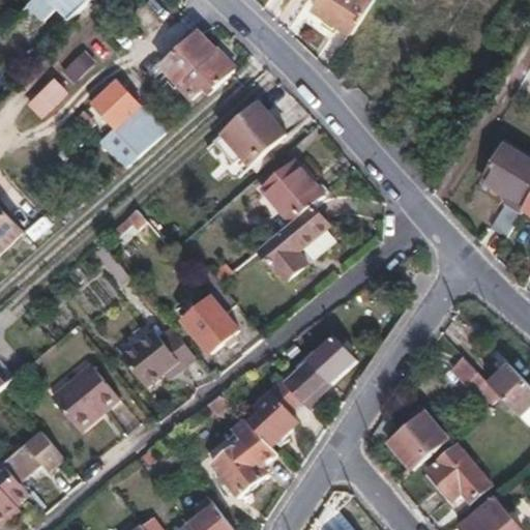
[(36,0),(31,6),(47,21),(58,9),(70,21),(90,0),(36,0)]
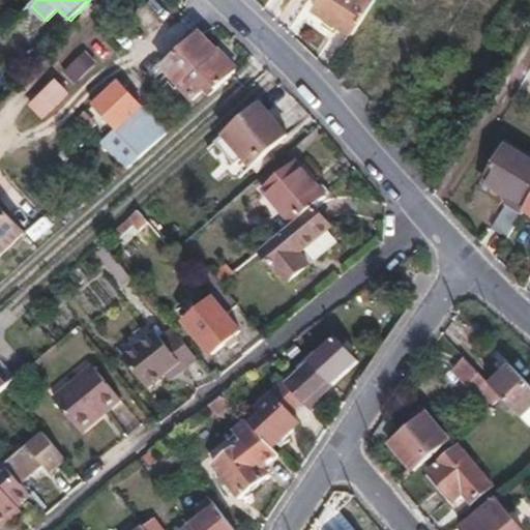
[(324,0),(319,9),(355,33),(376,0),(324,0)]
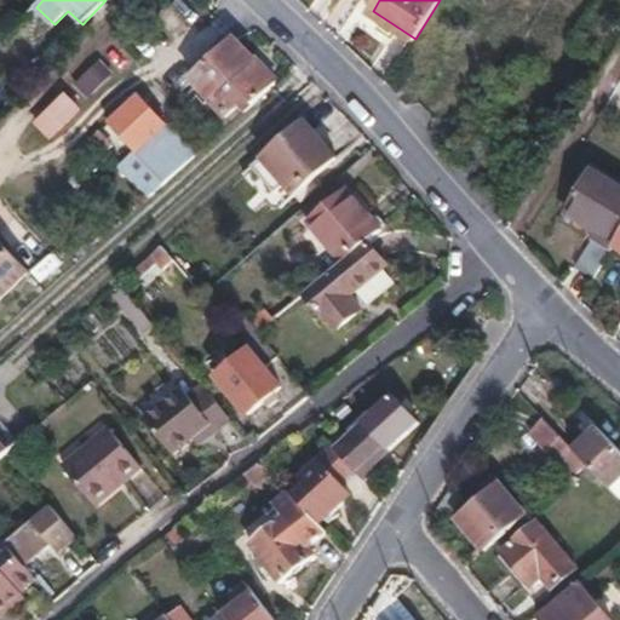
[(245,114),(277,84),(236,38),(193,79),(229,119),(240,109),(245,114)]
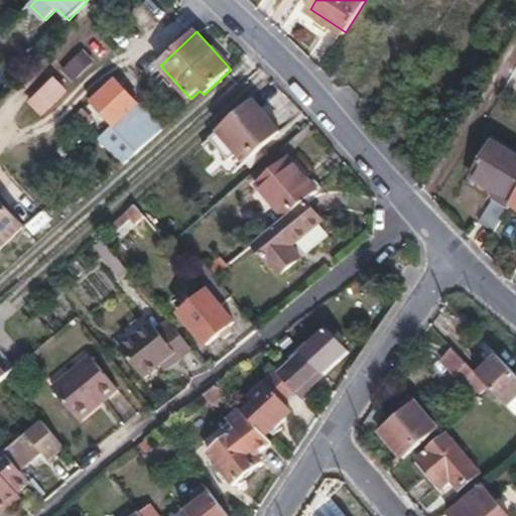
[(85,46),(65,67),(82,87),(103,67),(85,46)]
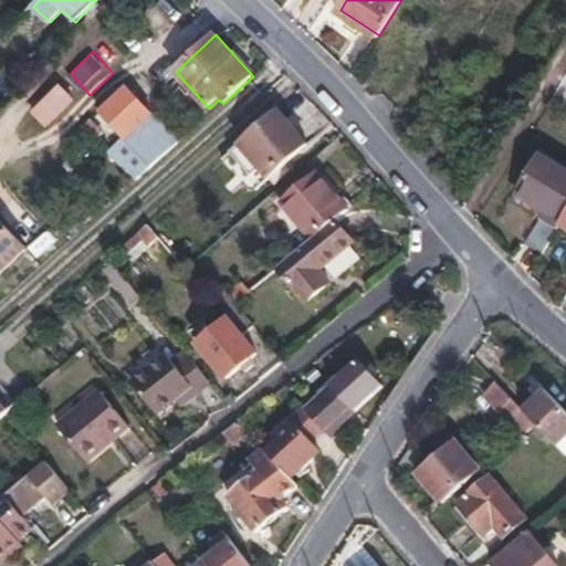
[(61,83),(31,112),(48,128),(77,100),(61,83)]
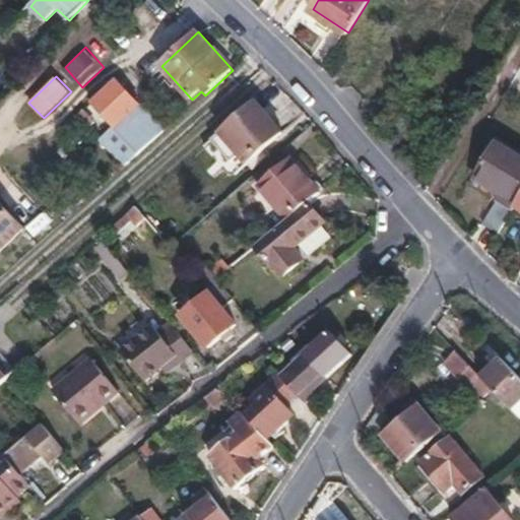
[(101,140),(125,167),(166,131),(119,81),(114,86),(110,81),(92,96),(118,125),(101,140)]
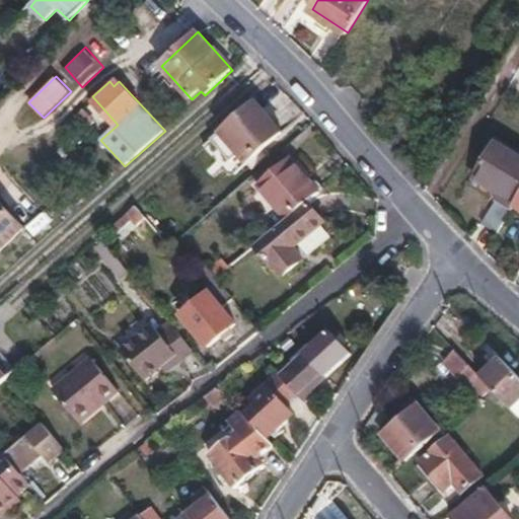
[(282,132),(255,100),(231,123),(213,139),(231,161),(246,148),(253,156),(282,132)]
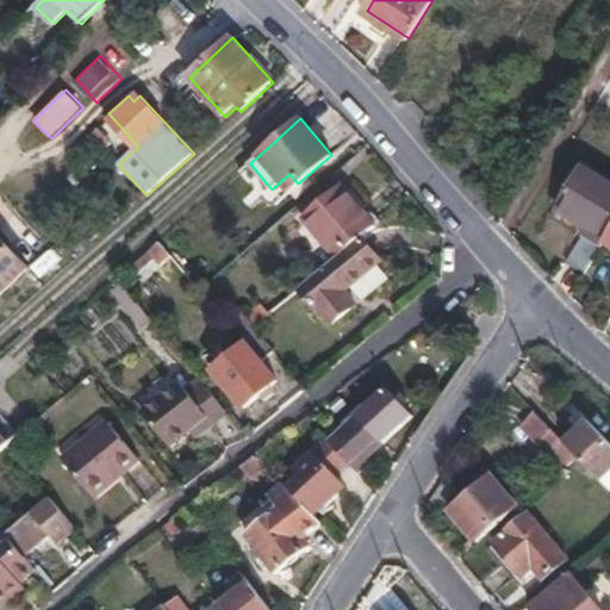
[(566,263),(585,275),(603,244),(609,232),(609,185),(582,168),(556,210),(587,229),(566,263)]
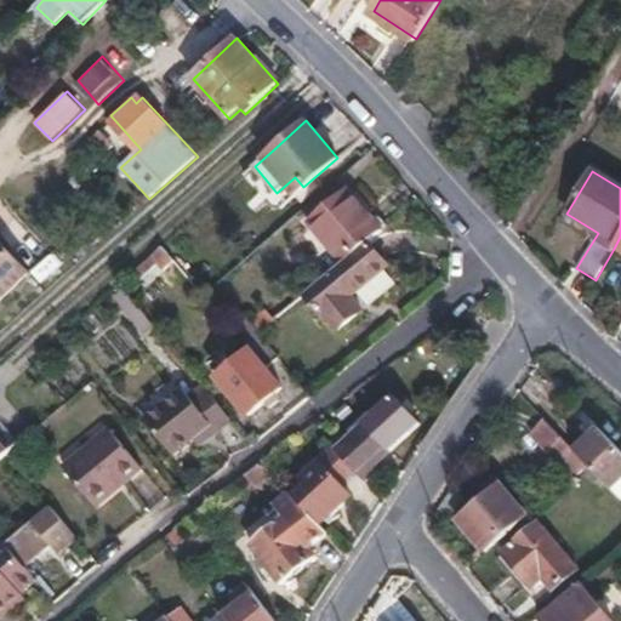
[(368,244),(383,232),(348,192),(311,224),(345,263),(368,244)]
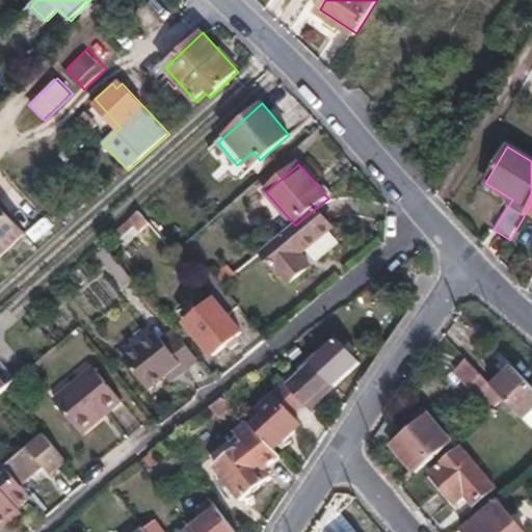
[(0,260),(27,236),(0,207),(0,260)]
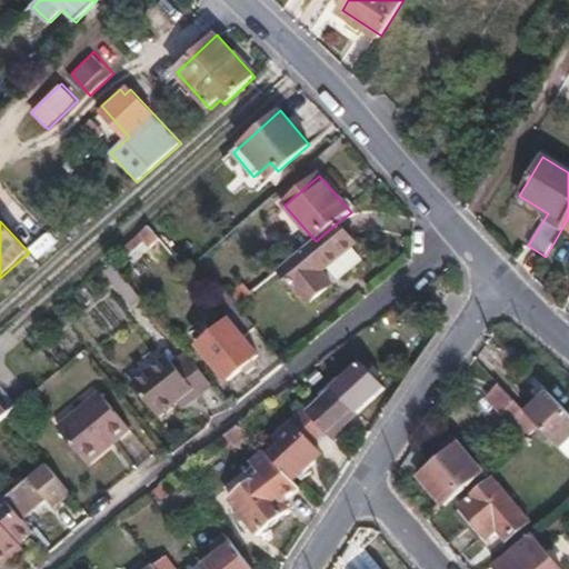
[(316,241),(280,270),(308,303),(331,285),(322,271),(355,243),(337,223),(316,241)]
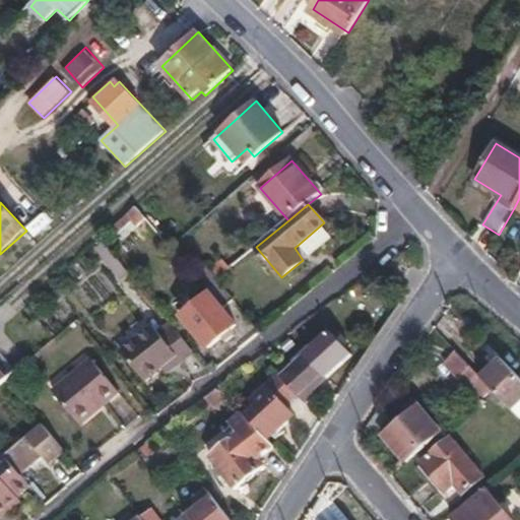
[(137,206),(128,214),(137,226),(147,218),(137,206)]
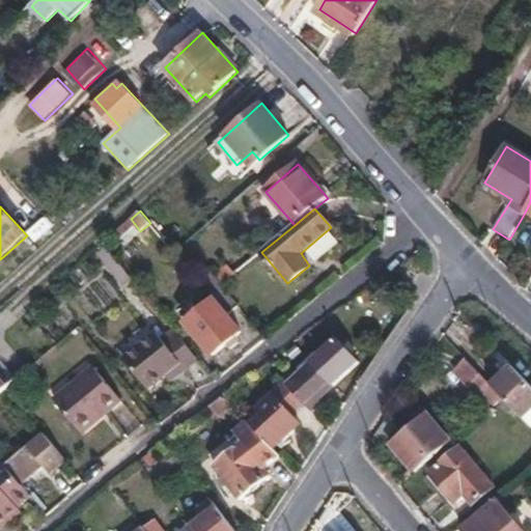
[(27,228),(34,240),(56,227),(49,216),(27,228)]
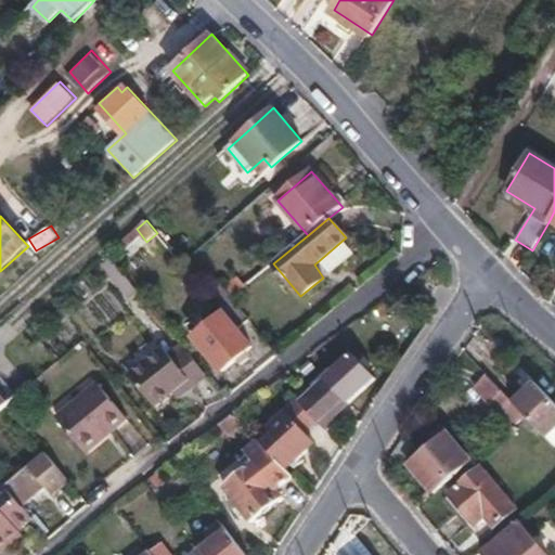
[(220,281),(207,291),(221,308),(234,298),(247,286),(240,276),(226,287),(220,281)]
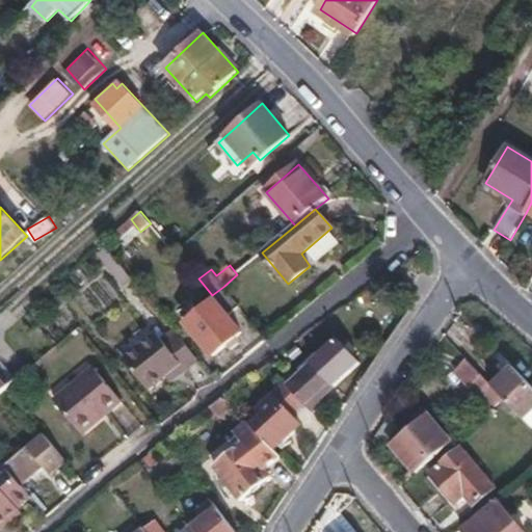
[(231,317),(242,308),(224,286),(212,295),(215,301),(188,324),(214,355),(243,331),(231,317)]
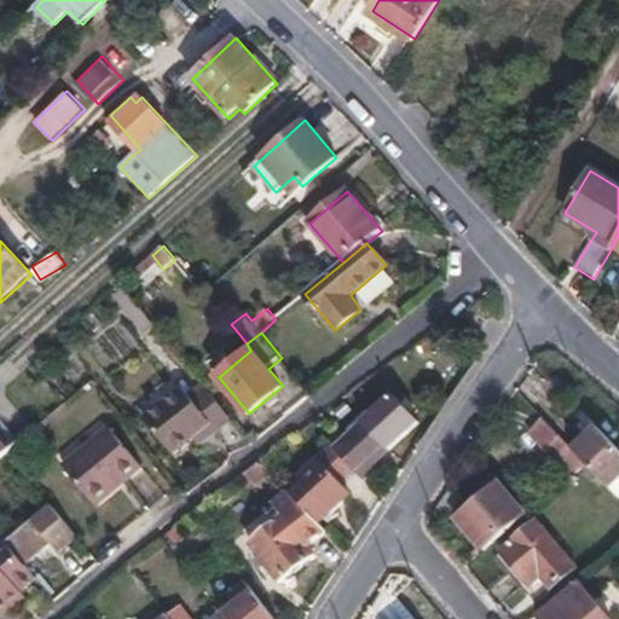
[(232,416),(207,386),(191,399),(181,388),(144,418),(172,453),(191,438),(210,423),(215,429),(232,416)]
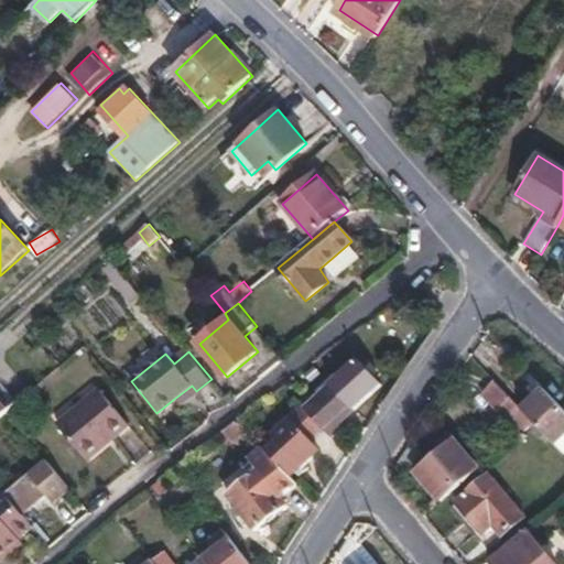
[(347,373),(334,386),(353,408),(356,410),(369,398),(347,373)]
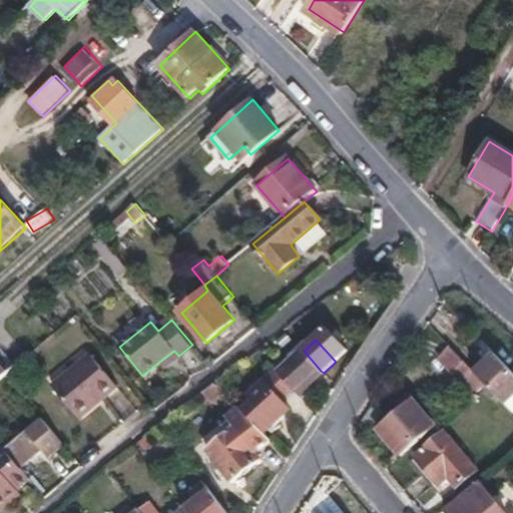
[(462,397),(482,379),(478,375),(446,341),(435,352),(448,369),(442,374),(462,397)]
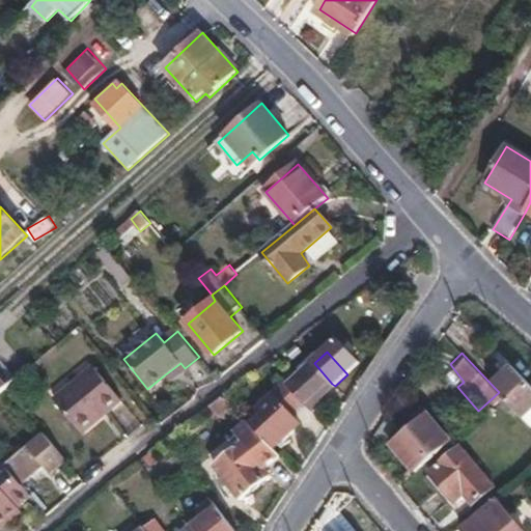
[(180,363),(164,375),(169,382),(185,368),(180,363)]
